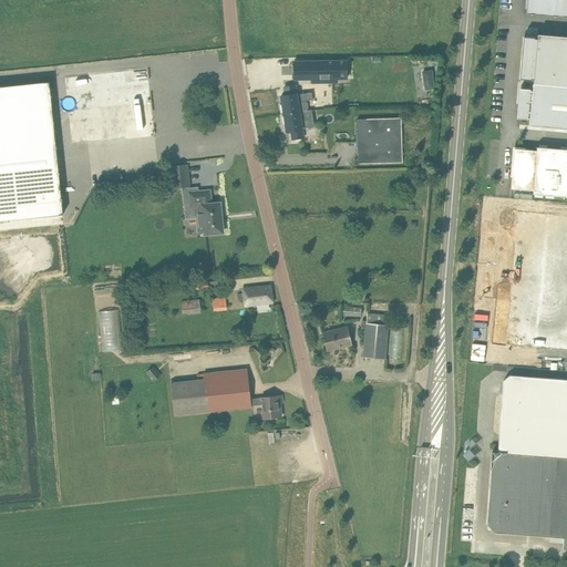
[(566,0),(527,0),(526,13),(566,17),(566,0)]
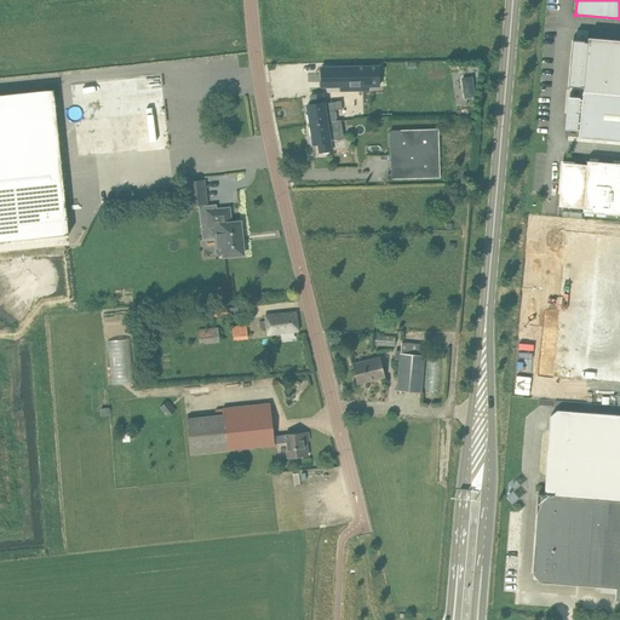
[(572,65),(569,85),(581,86),(584,86),(583,91),(619,93),(619,39),(587,38),(587,41),(585,41),(575,41),(574,51),(572,51),(570,65),(572,65)]
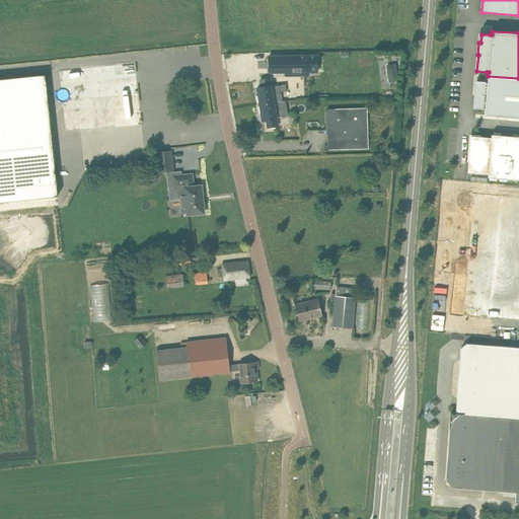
[(269,56),(269,73),(277,72),(277,73),(278,73),(278,72),(285,72),(285,73),(286,73),(286,72),(293,72),(294,72),(301,72),(308,72),(309,72),(317,72),(317,56),(309,56),(308,56),(301,56),(300,56),(293,56),(286,56),(285,56),(278,56),(277,56),(269,56)]
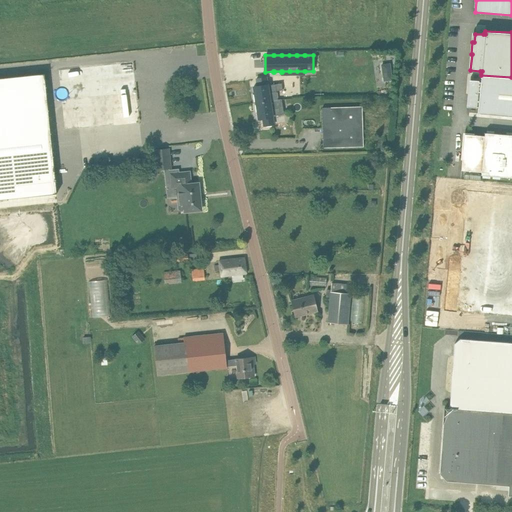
[(389,62),(380,63),(381,81),(390,80),(389,62)]
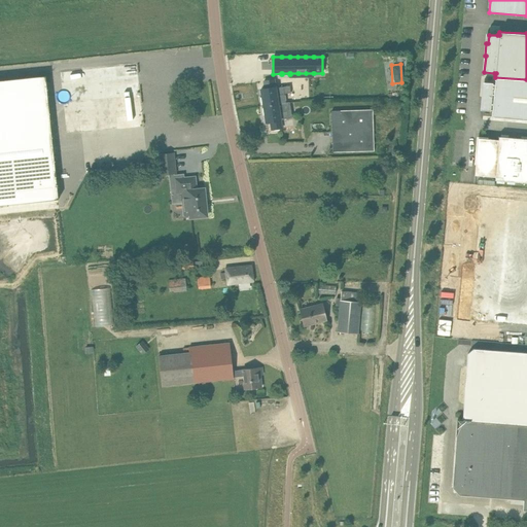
[(46,75),(0,79),(0,205),(59,199),(46,75)]
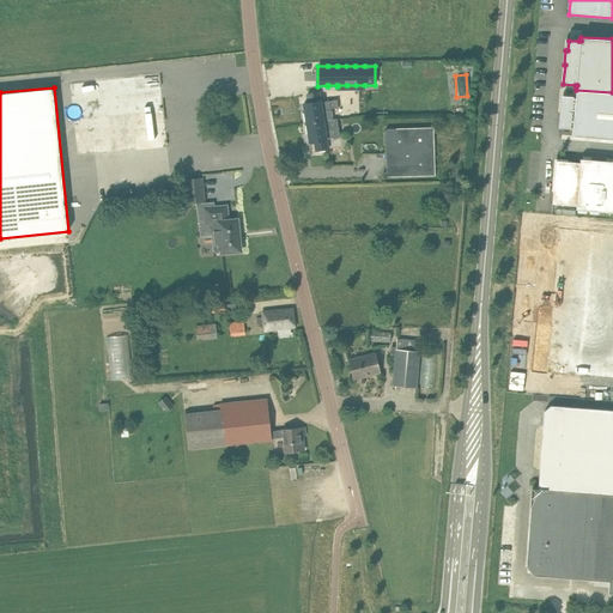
[(562,96),(559,128),(571,129),(571,127),(574,128),(572,135),(612,139),(612,92),(576,90),(576,98),(574,98),(574,97),(562,96)]
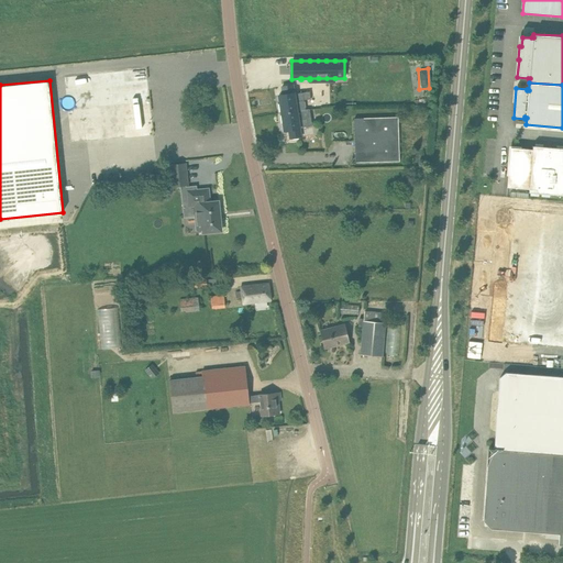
[(284,95),(279,96),(282,113),(306,108),(305,100),(311,99),(310,91),(295,94),(293,85),(282,87),(284,95)]
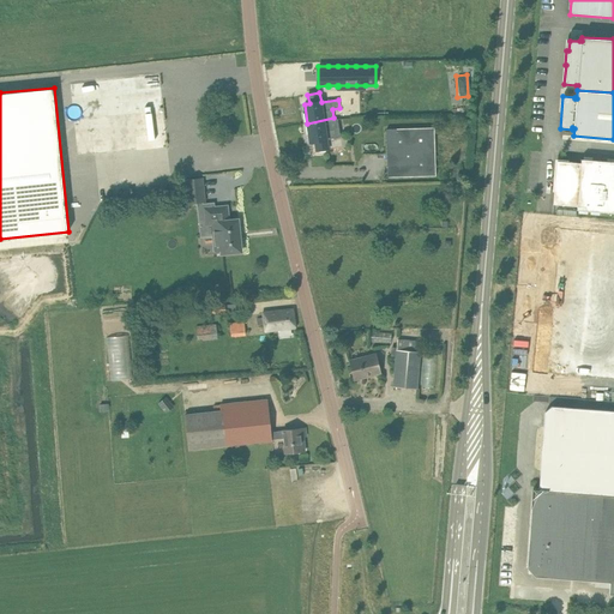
[(333,118),(307,124),(311,143),(314,143),(315,151),(329,149),(327,139),(341,137),(338,119),(333,119),(333,118)]
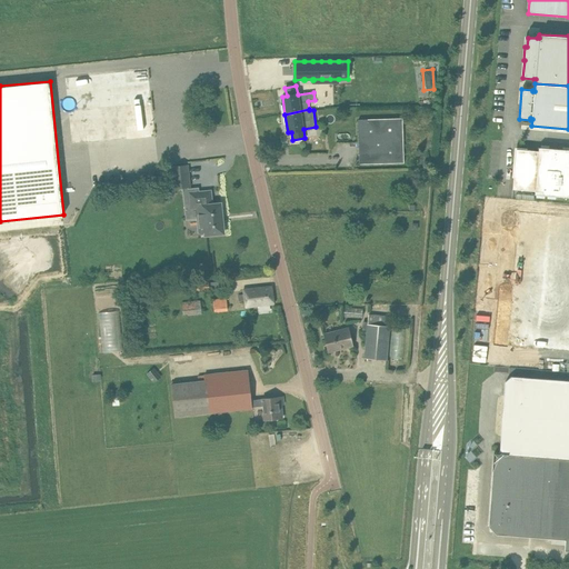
[(358,119),(359,165),(403,163),(402,118),(358,119)]
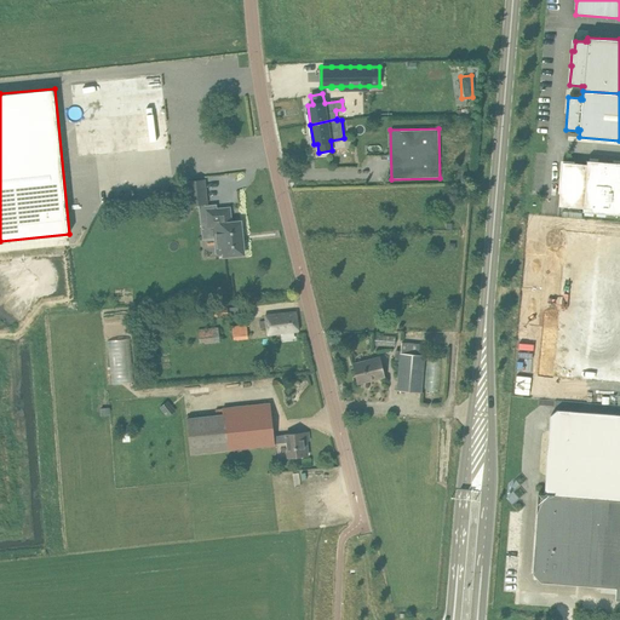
[(584,165),(562,162),(558,206),(580,207),(580,212),(619,214),(619,164),(585,161),(584,165)]
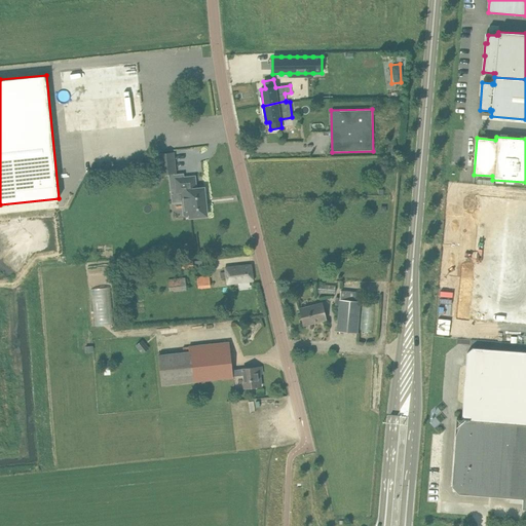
[(159,154),(161,174),(176,173),(174,152),(159,154)]
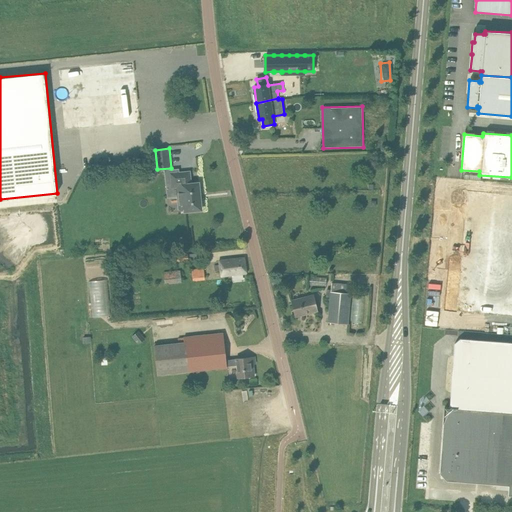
[(183,196),(185,211),(201,209),(198,183),(190,184),(189,172),(171,174),(172,187),(178,186),(179,196),(183,196)]
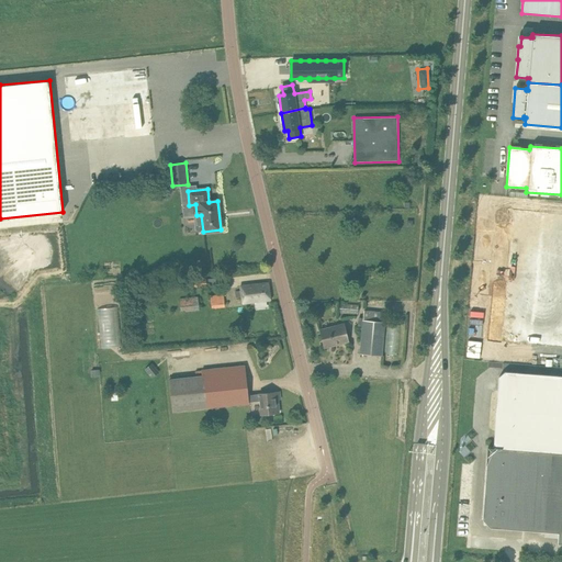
[(561,213),(513,209),(502,341),(561,346),(561,213)]
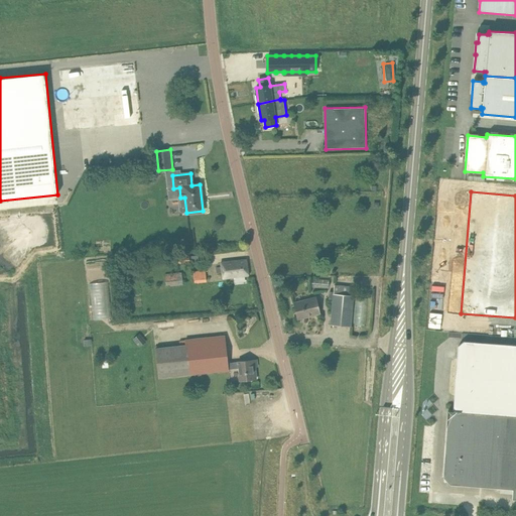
[(216,269),(217,274),(222,273),(223,279),(249,275),(246,260),(221,264),(221,268),(216,269)]
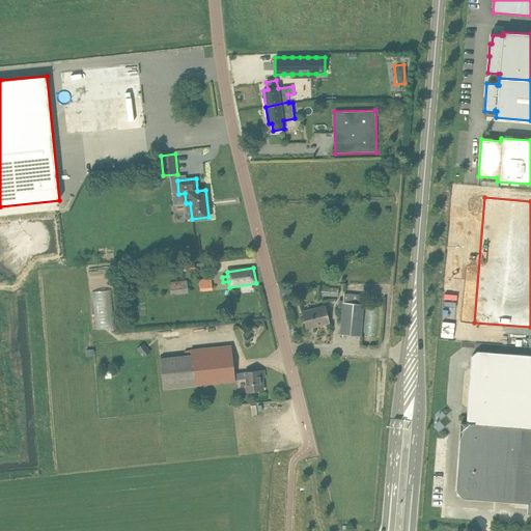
[(199,280),(200,290),(213,289),(212,279),(199,280)]
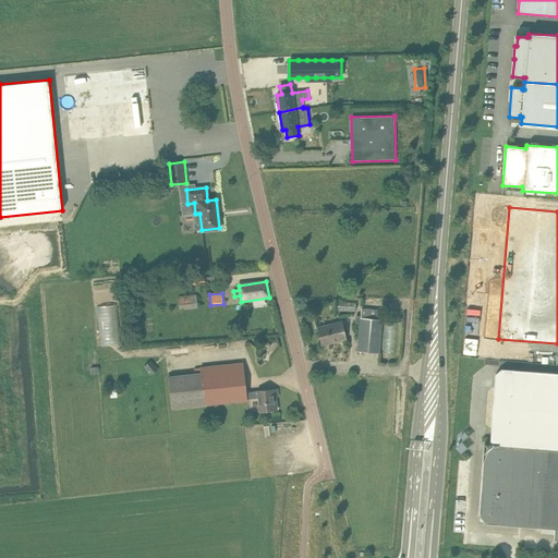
[(178,298),(180,307),(198,306),(196,295),(178,298)]
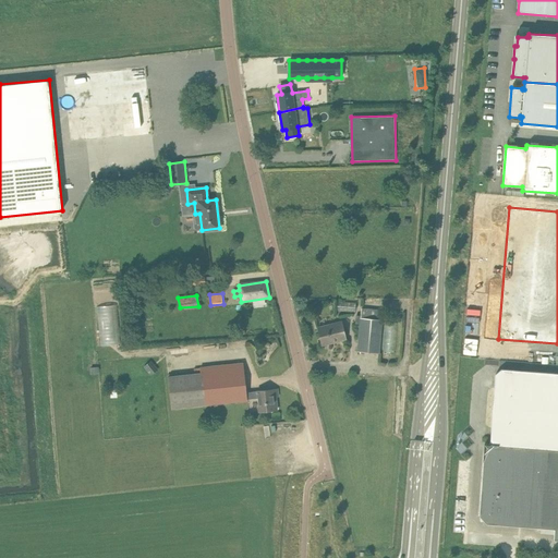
[(97,305),(99,344),(119,343),(117,304),(97,305)]
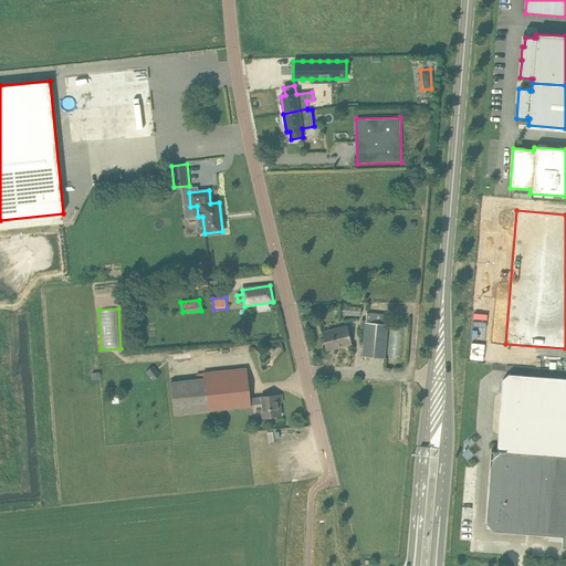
[(365,328),(363,357),(385,358),(385,355),(388,323),(366,321),(365,327),(365,328)]
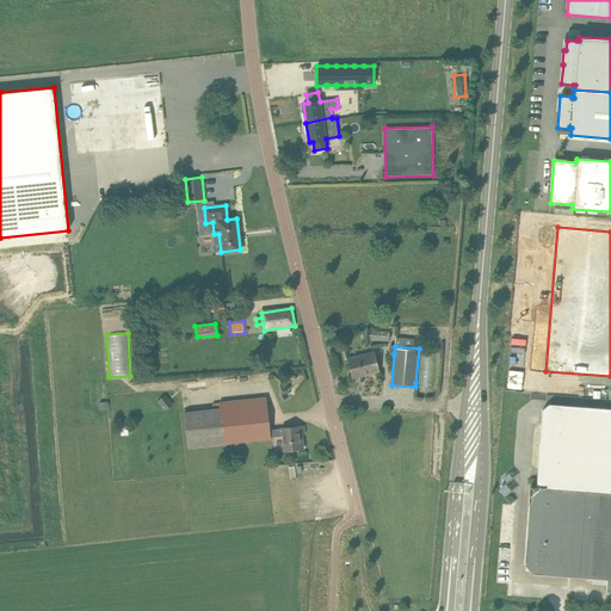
[(347,359),(352,377),(378,371),(374,352),(347,359)]
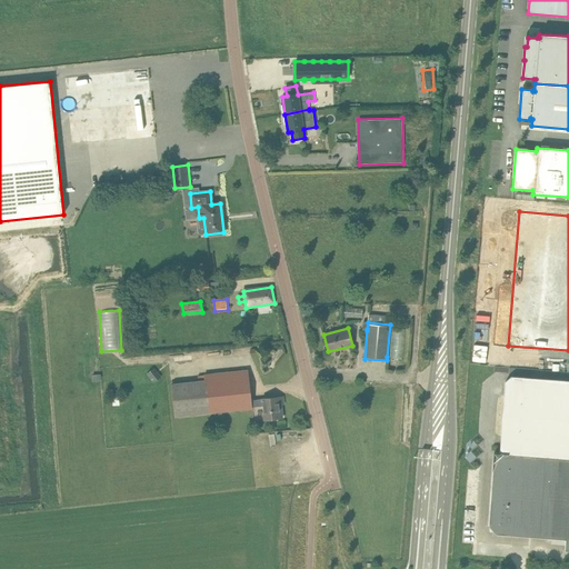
[(153,368),(147,373),(152,381),(155,382),(161,377),(153,368)]
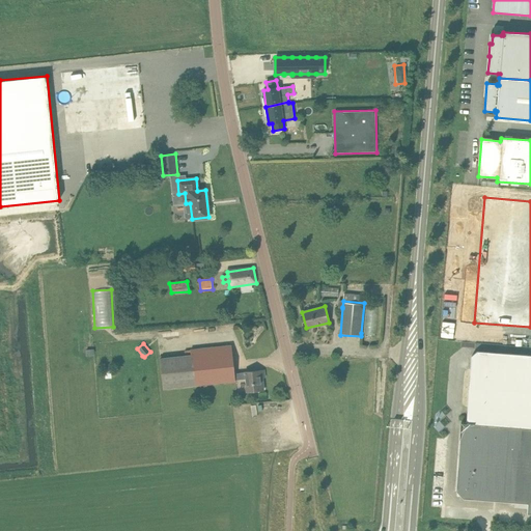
[(191,355),(160,358),(163,388),(235,381),(235,380),(246,379),(247,392),(263,390),(262,378),(264,376),(263,370),(234,373),(231,345),(190,351),(191,355)]
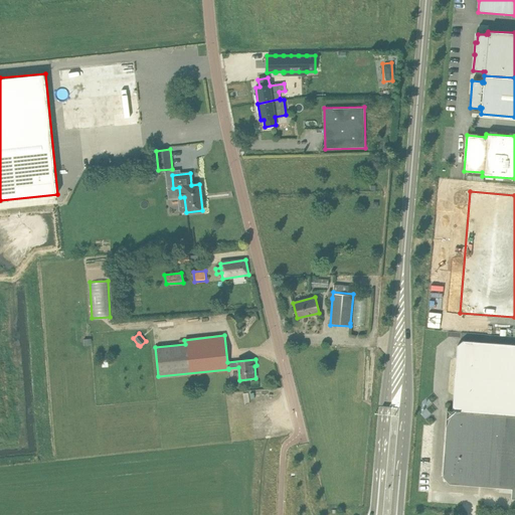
[(448,410),(443,476),(449,484),(512,488),(511,498),(514,498),(514,344),(463,341),(458,345),(453,410),(448,410)]
